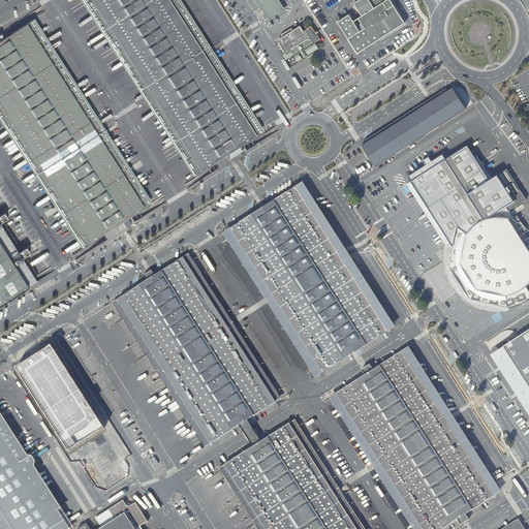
[(81,0),(194,176),(201,172),(91,0),(81,0)]
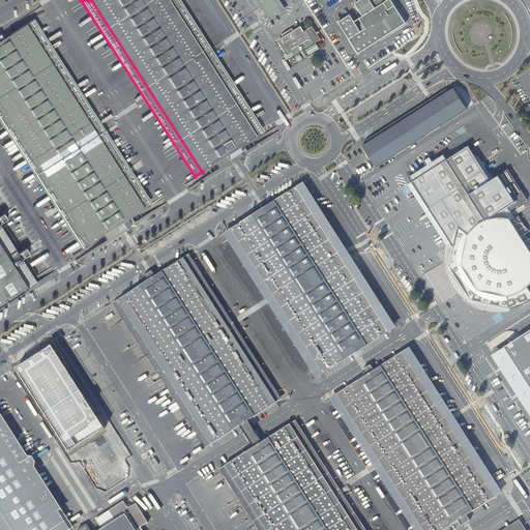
[(170,0),(91,0),(202,172),(227,155),(240,147),(258,136),(170,0)]
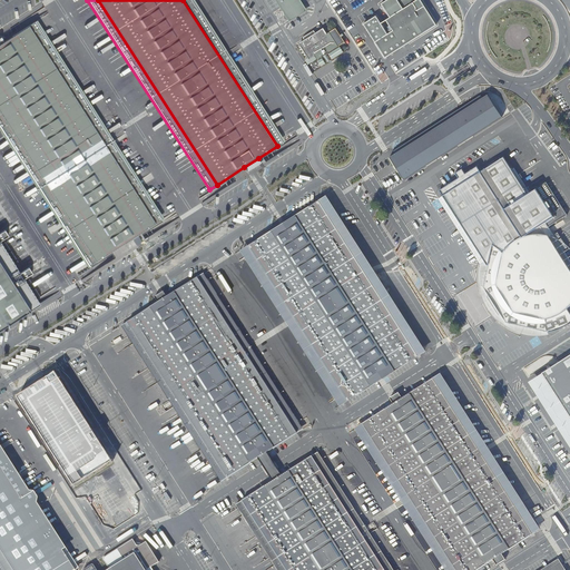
[(183,0),(277,146),(285,141),(195,0),(183,0)]
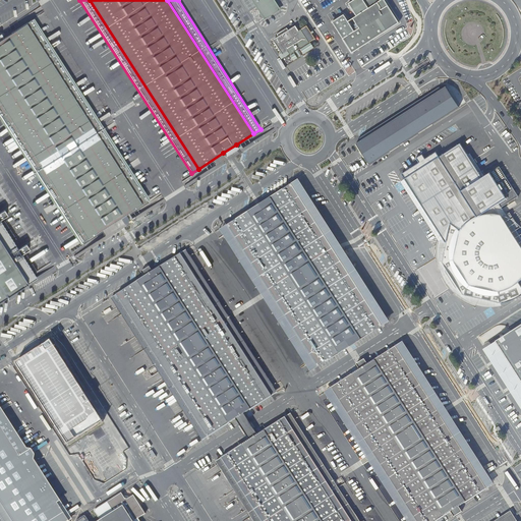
[(252,0),(265,18),(280,8),(274,0),(252,0)]
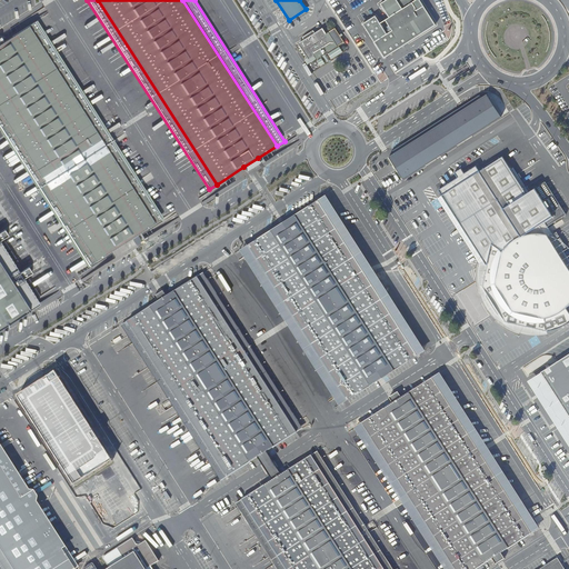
[(385,58),(436,25),(419,0),(386,0),(380,3),(389,18),(386,20),(392,30),(387,33),(376,16),(362,23),(385,58)]
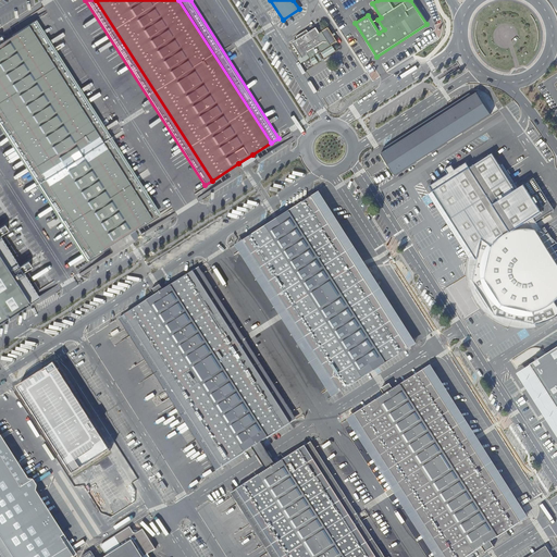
[(36,20),(28,25),(152,219),(160,213),(36,20)]
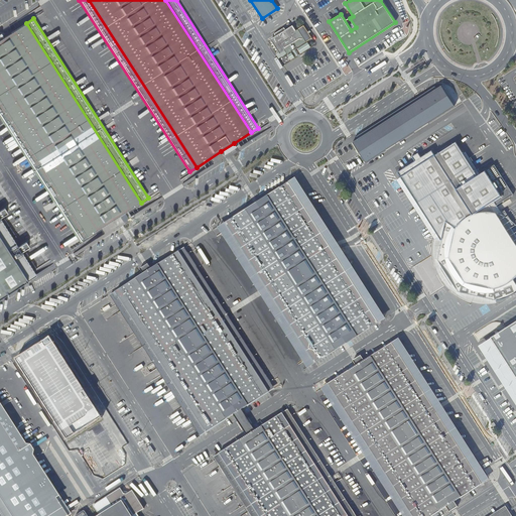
[(2,39),(0,37),(0,36),(0,99),(87,237),(141,203),(26,23),(2,39)]
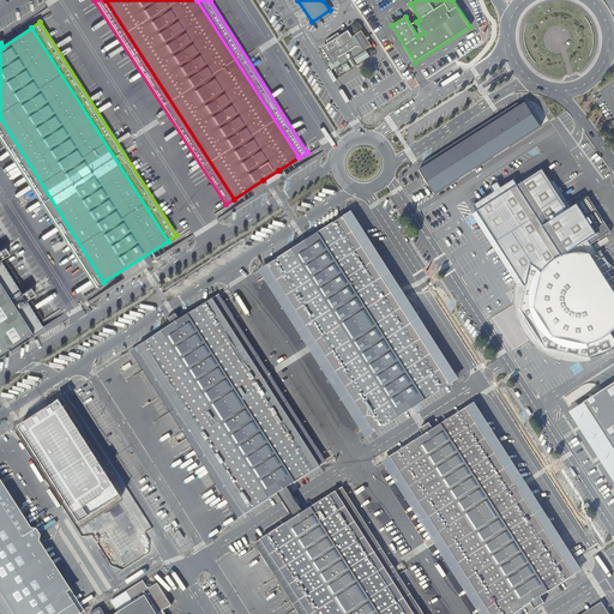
[(330,44),(324,47),(333,61),(338,59),(342,65),(372,46),(362,30),(351,37),(348,32),(341,37),(338,32),(326,40),(330,44)]
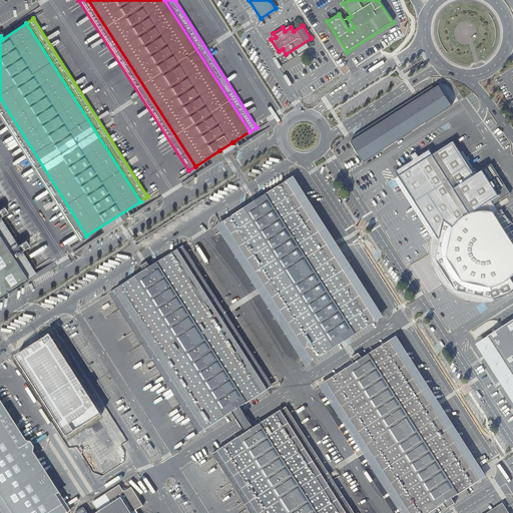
[(306,42),(296,48),(299,53),(309,47),(306,42)]
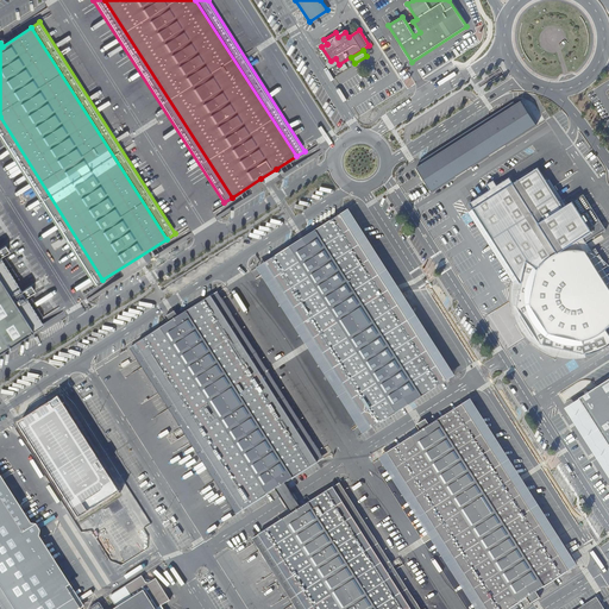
[(523,98),(522,99),(538,124),(539,123),(523,98)]
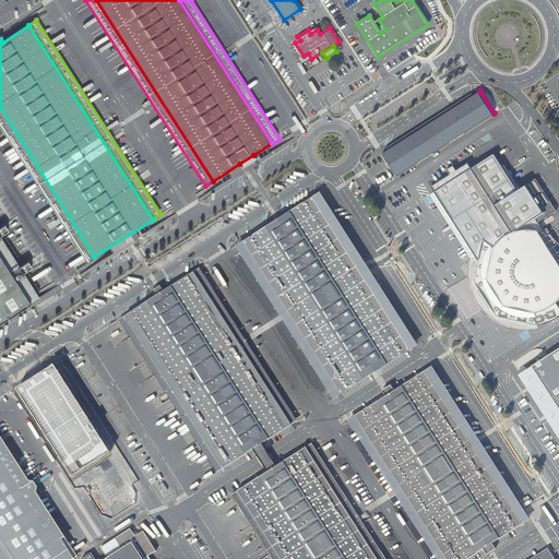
[(479,91),(383,153),(397,175),(418,162),(414,154),(429,144),(433,152),(450,141),(445,134),(460,125),(464,132),(494,114),(479,91)]
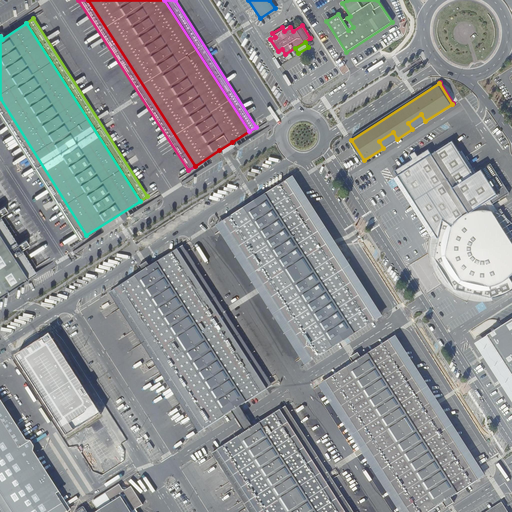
[(0,114),(79,239),(86,235),(0,98),(0,114)]
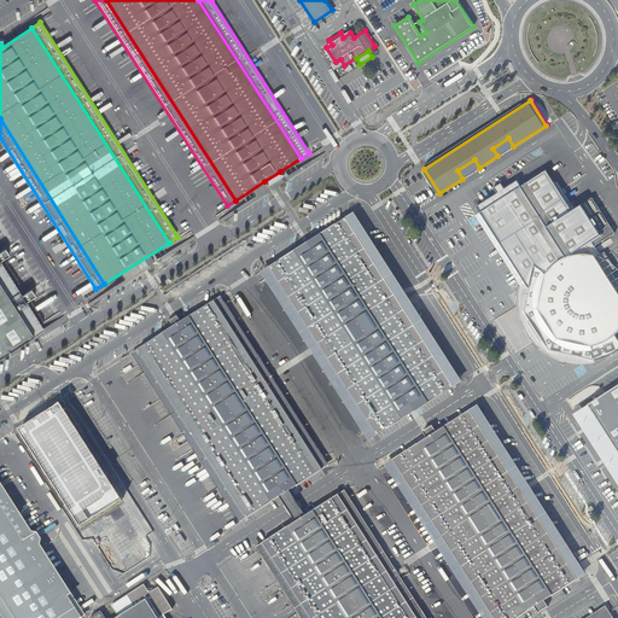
[(493,149),(497,156),(513,146),(508,138),(493,149)]
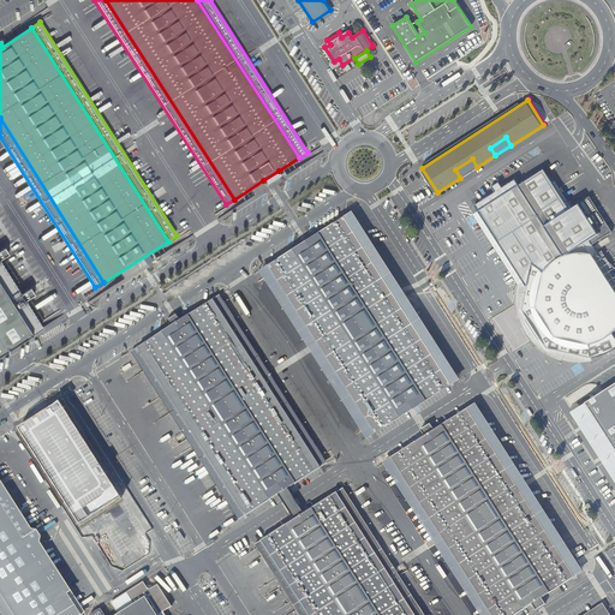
[(455,169),(460,178),(477,167),(472,159),(455,169)]
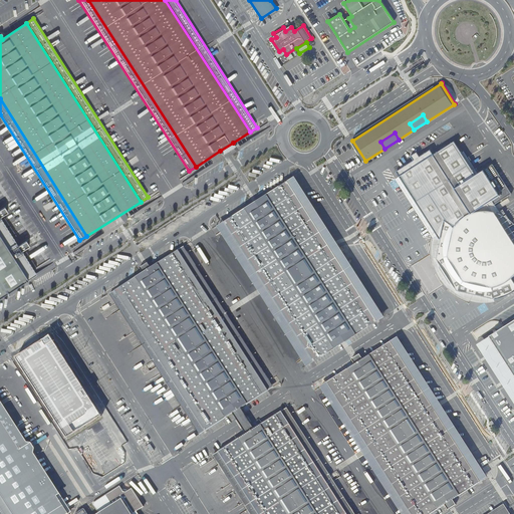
[(513,291),(513,281),(513,282),(511,278),(510,276),(512,275),(513,276),(513,275),(513,235),(494,204),(511,194),(488,157),(471,167),(449,134),(428,147),(425,142),(415,149),(412,145),(406,149),(408,153),(391,164),(394,169),(440,239),(436,258),(456,291),(494,299),(498,298),(500,298),(502,297),(504,296),(506,296),(508,295),(512,293),(513,291)]
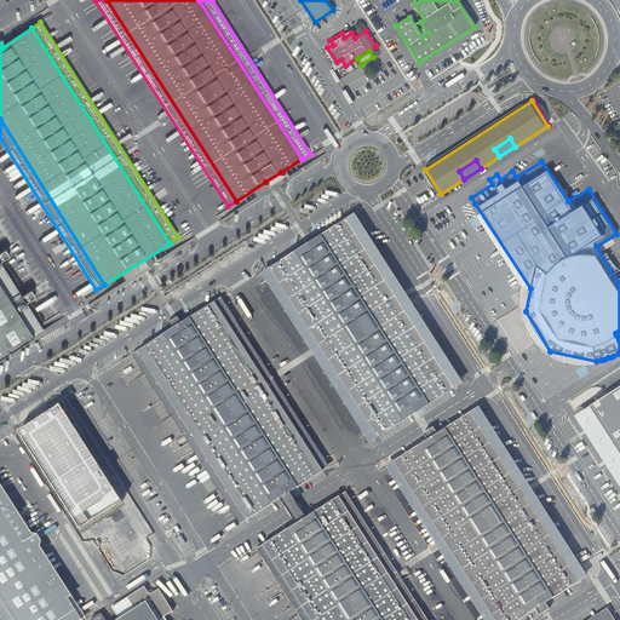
[(281,172),(265,182),(269,187),(285,177),(281,172)]
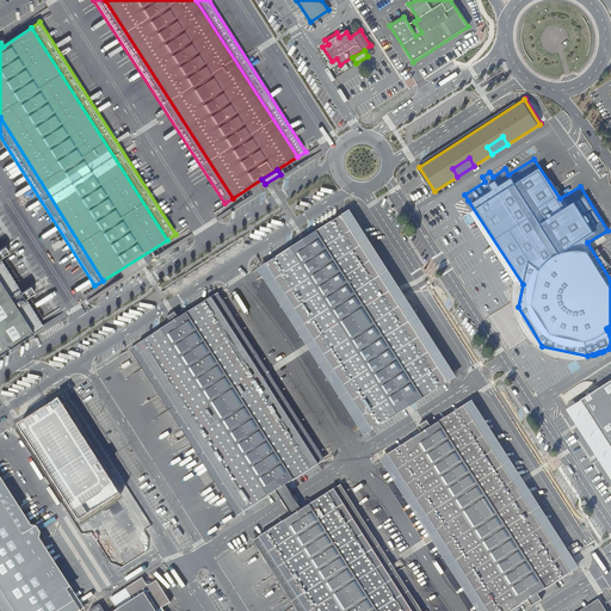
[(588,359),(587,356),(542,346),(518,307),(523,284),(468,201),(463,203),(516,283),(514,284),(513,294),(514,307),(516,313),(517,316),(518,321),(520,325),(523,329),(524,331),(525,333),(529,338),(531,340),(534,343),(536,345),(543,351),(550,355),(557,357),(566,359),(571,359),(578,360),(582,359),(588,359)]
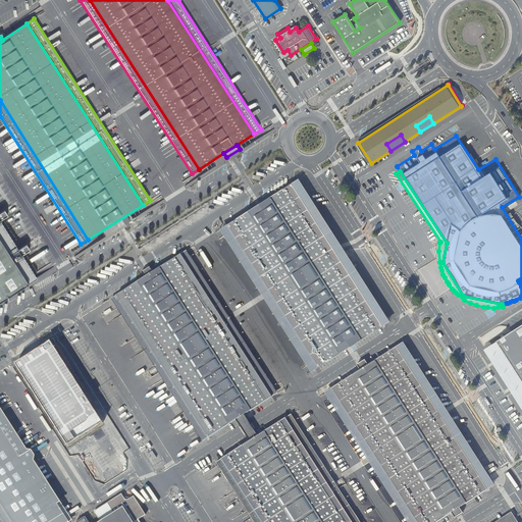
[(292,183),(383,326),(388,322),(297,179),(292,183)]
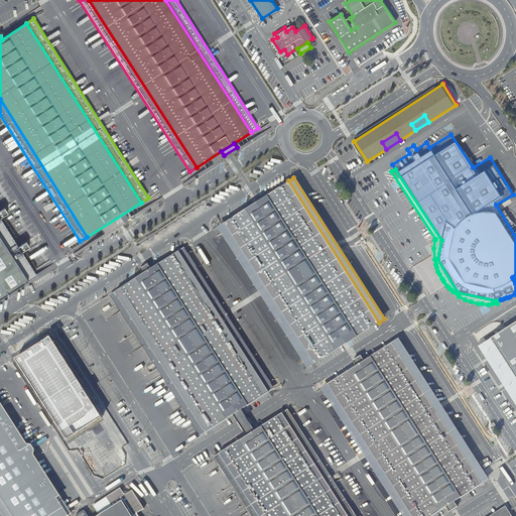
[(379,323),(288,180),(225,222),(315,363),(379,323)]
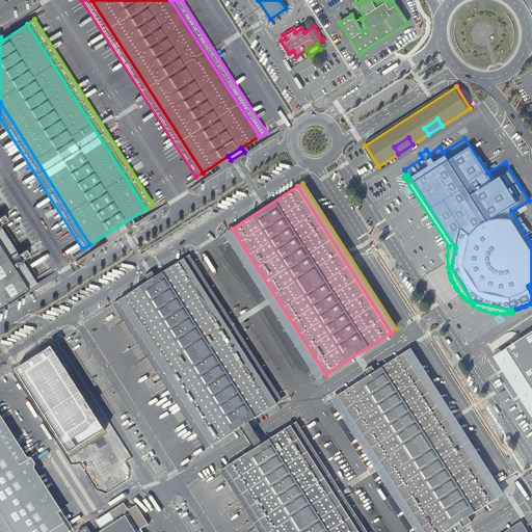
[(0,307),(37,284),(22,260),(30,255),(27,249),(19,255),(0,225),(0,224),(8,219),(4,214),(0,216),(0,307)]
